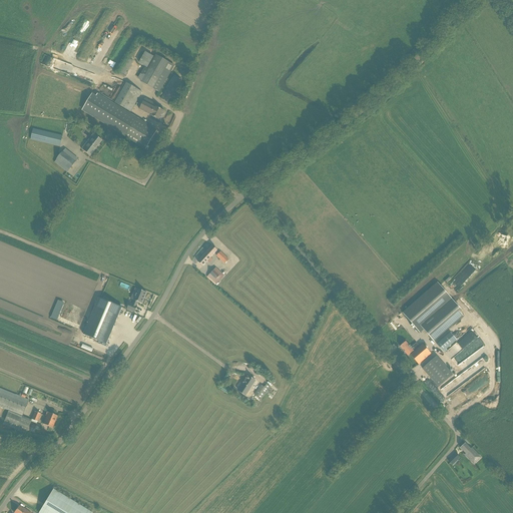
[(154,57),(145,52),(138,63),(147,68),(154,57)]
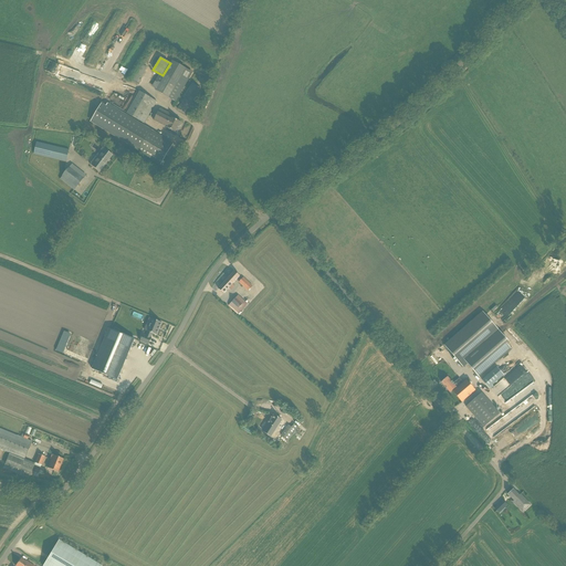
[(142,65),(139,65),(132,82),(139,84),(147,67),(146,66),(147,63),(144,61),(142,65)]
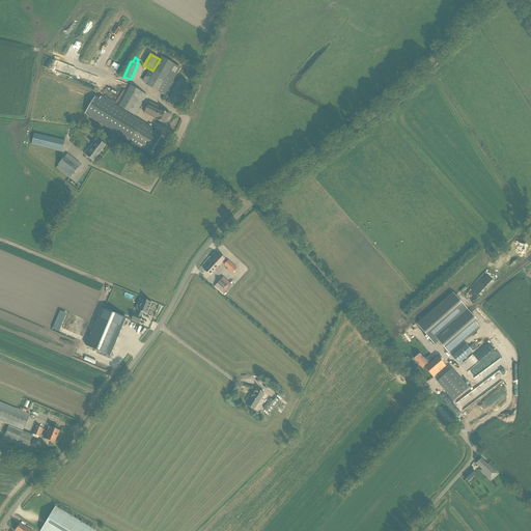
[(159,93),(175,65),(161,57),(145,85),(159,93)]
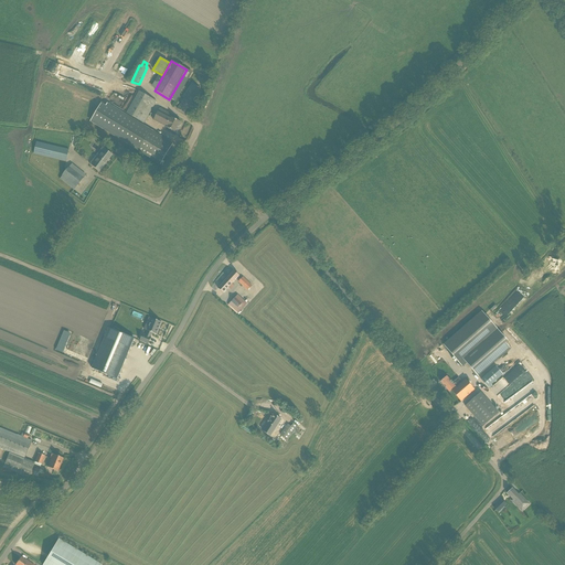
[(105,83),(81,73),(76,82),(102,91),(105,83)]
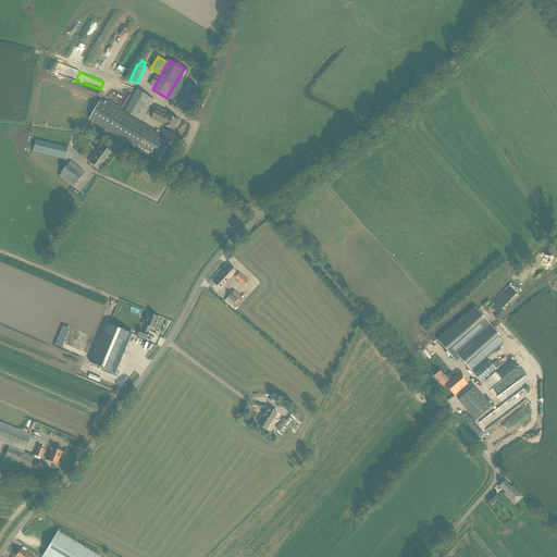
[(182,111),(197,87),(189,82),(181,94),(181,95),(180,96),(182,97),(175,108),(182,111)]
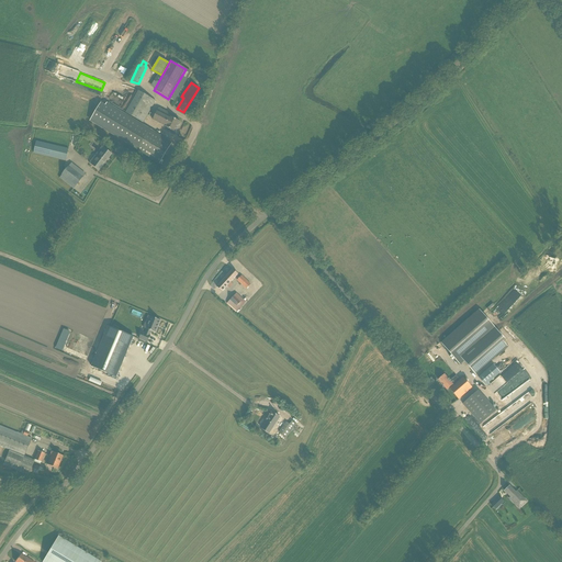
[(156,101),(138,91),(125,113),(143,123),(156,101)]
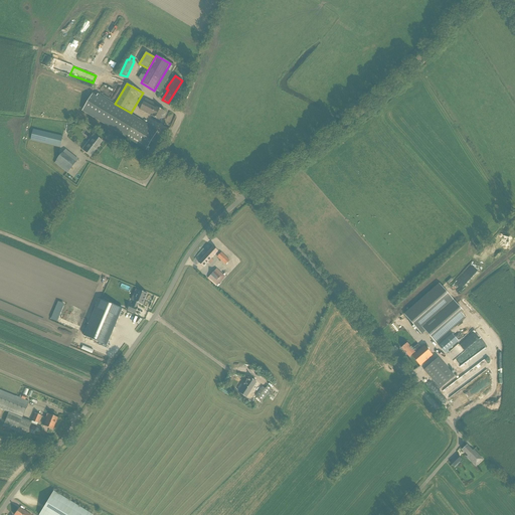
[(90,115),(94,117),(133,140),(132,142),(146,150),(158,131),(138,119),(135,124),(128,119),(130,115),(98,96),(86,115),(89,116),(90,115)]
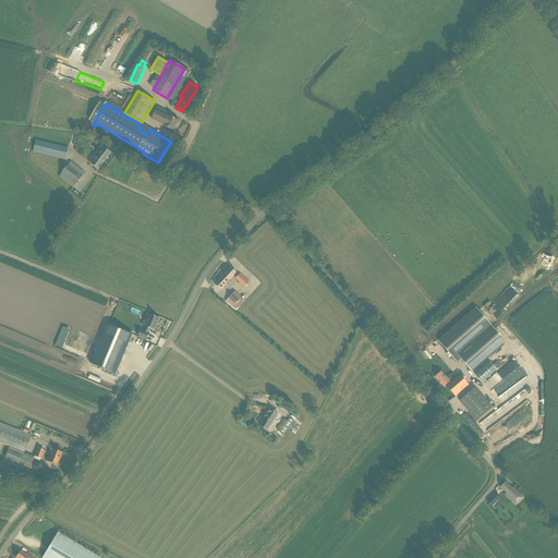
[(165,126),(169,129),(174,131),(179,121),(170,117),(171,114),(159,108),(153,119),(166,125),(165,126)]
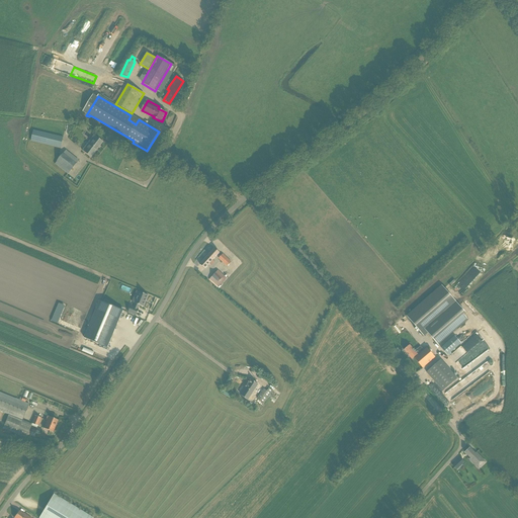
[(30,142),(61,148),(63,137),(33,130),(30,142)]
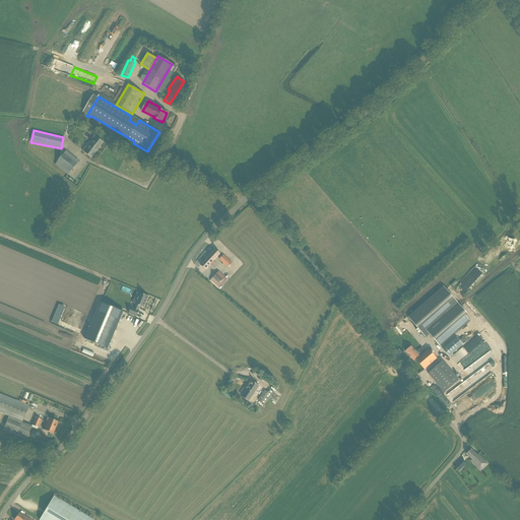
[(83,150),(82,151),(91,158),(104,142),(100,139),(94,135),(88,143),(90,145),(85,152),(83,150)]
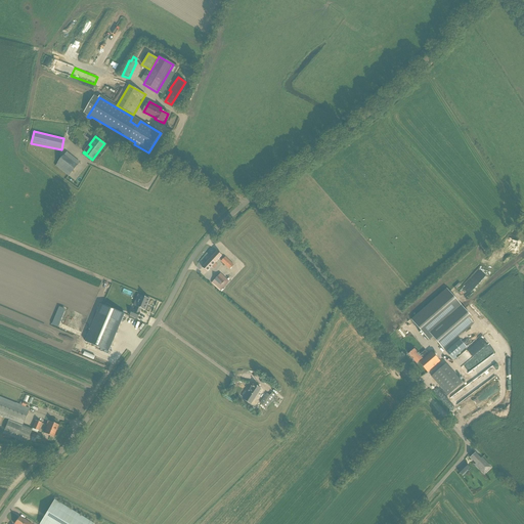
[(69,176),(80,162),(67,153),(57,164),(55,167),(69,176)]
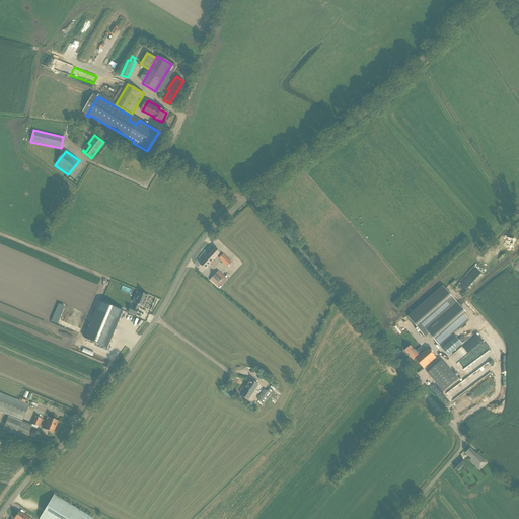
[(209,255),(214,261),(220,253),(215,249),(209,255)]
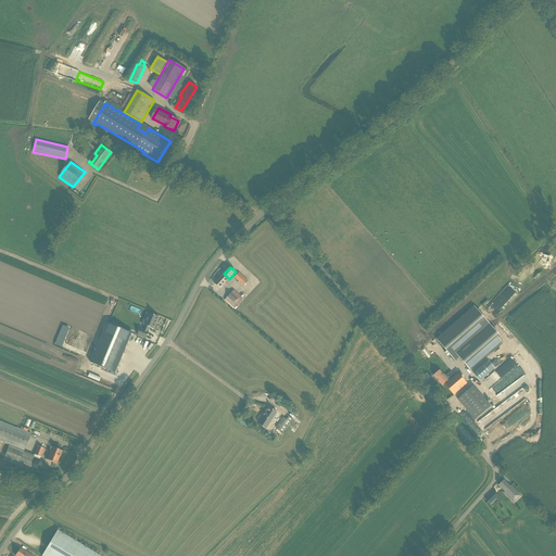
[(235,278),(243,286),(249,281),(239,273),(235,278)]
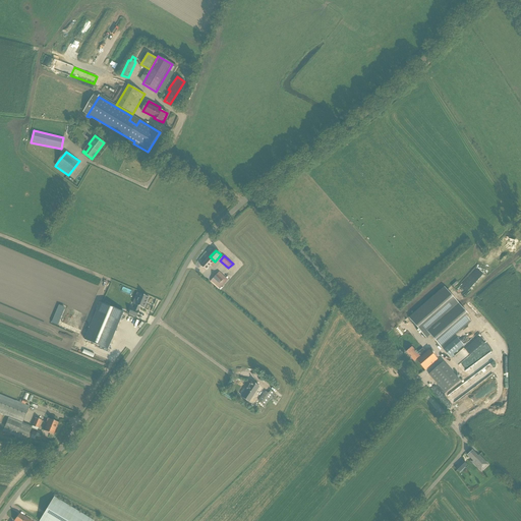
[(215,262),(210,256),(210,257),(201,266),(206,271),(215,262)]
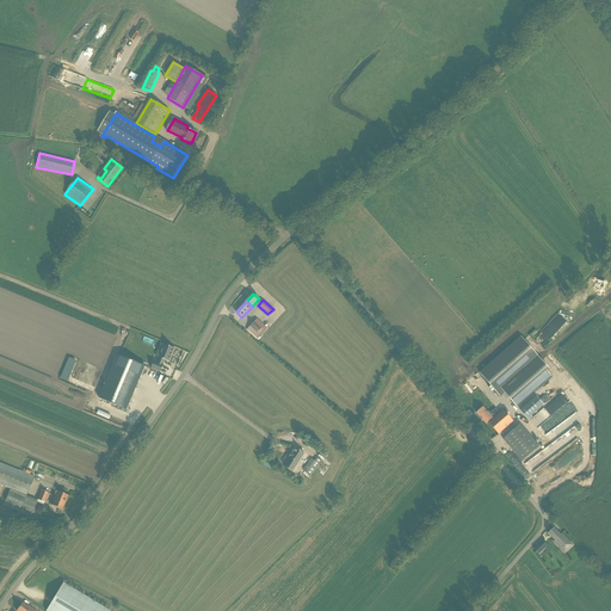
[(553,326),(561,333),(571,322),(562,315),(553,326)]
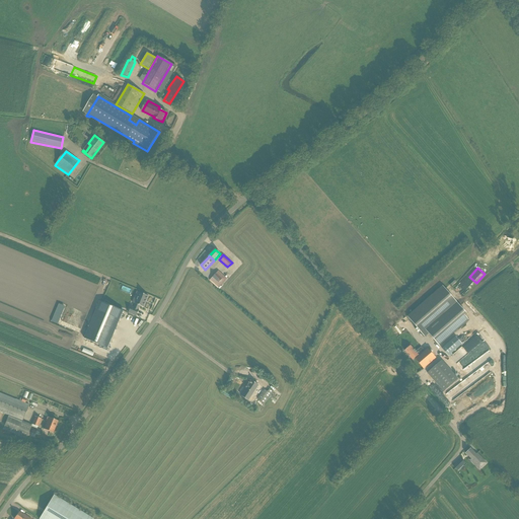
[(219,283),(222,279),(216,274),(213,278),(219,283)]
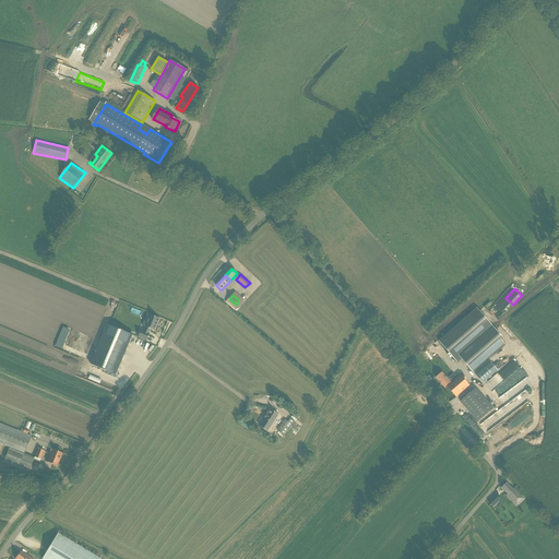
[(477,309),(439,342),(458,363),(462,359),(473,372),(504,344),(500,340),(502,337),(477,309)]
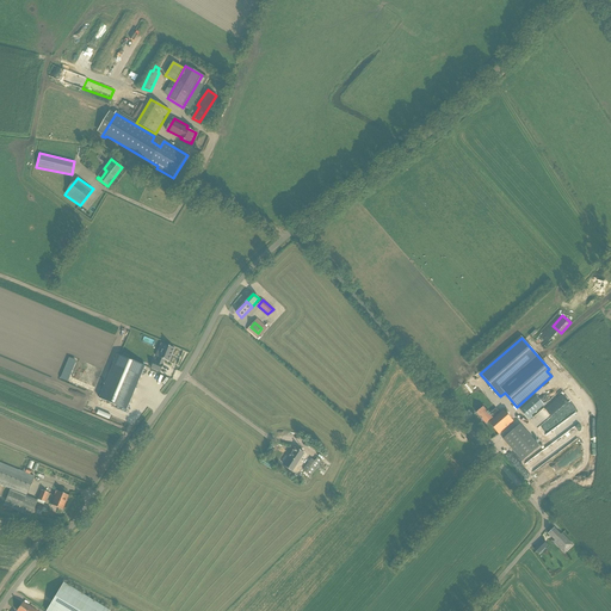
[(170,362),(174,349),(165,345),(158,362),(154,360),(150,369),(161,372),(164,364),(165,360),(170,362)]
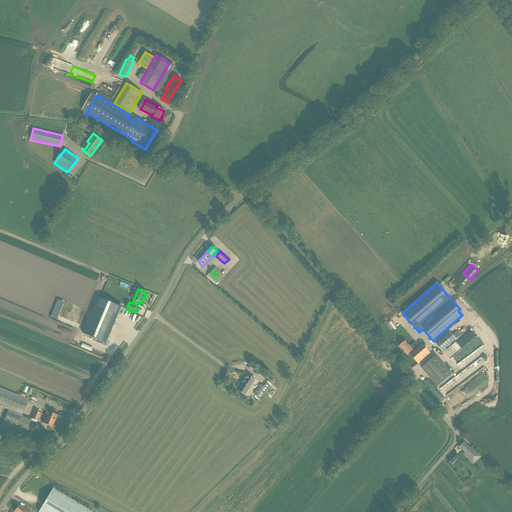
[(106,343),(122,307),(99,297),(83,334),(106,343)]
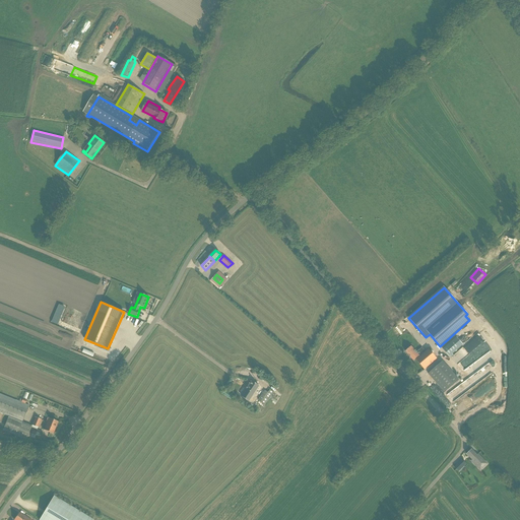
[(59,304),(52,322),(58,324),(65,307),(59,304)]
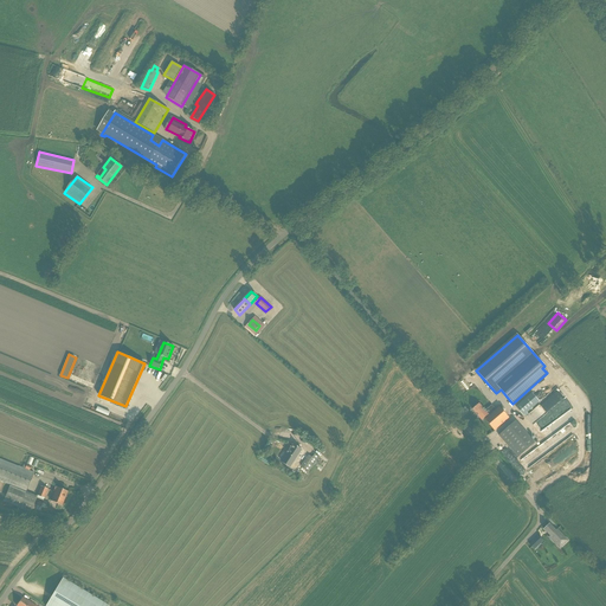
[(523,416),(528,412),(539,403),(532,393),(521,404),(516,407),(523,416)]
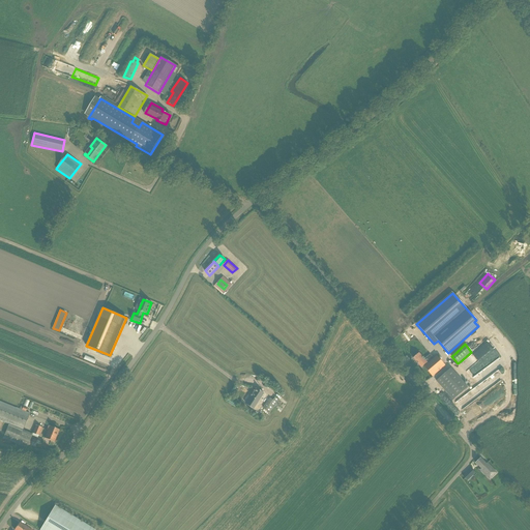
[(419,353),(413,358),(418,364),(421,367),(423,365),(433,377),(445,365),(437,356),(434,358),(430,354),(424,359),(419,353)]
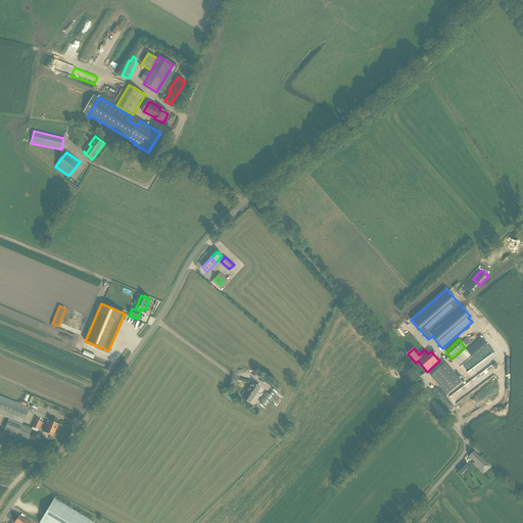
[(445,364),(431,376),(447,395),(462,382),(445,364)]
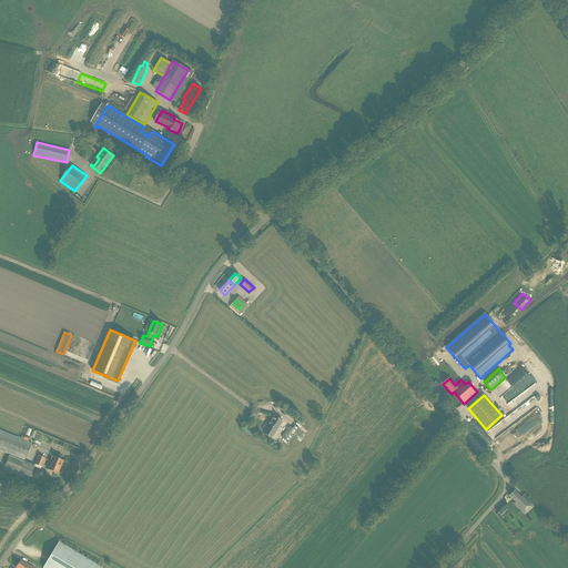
[(280,435),(276,433),(284,422),(276,416),(265,434),(276,440),(280,435)]
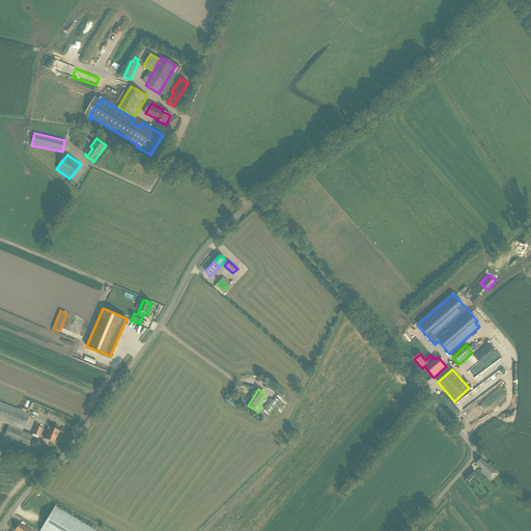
[(263,409),(269,413),(271,414),(274,410),(280,401),(276,398),(274,401),(271,399),(263,409)]
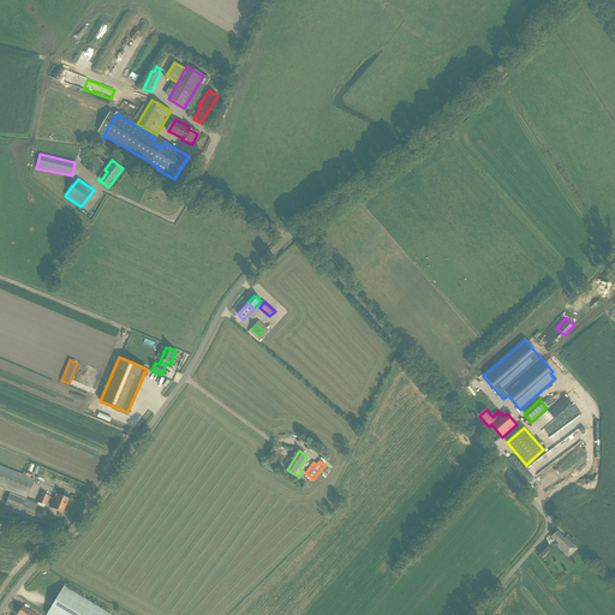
[(25,500),(34,481),(0,466),(0,488),(10,493),(4,509),(31,520),(37,505),(25,500)]
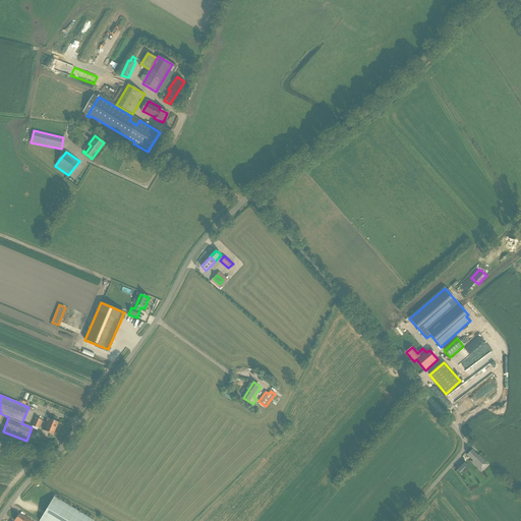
[(38,428),(40,424),(41,421),(36,418),(34,422),(33,426),(38,428)]
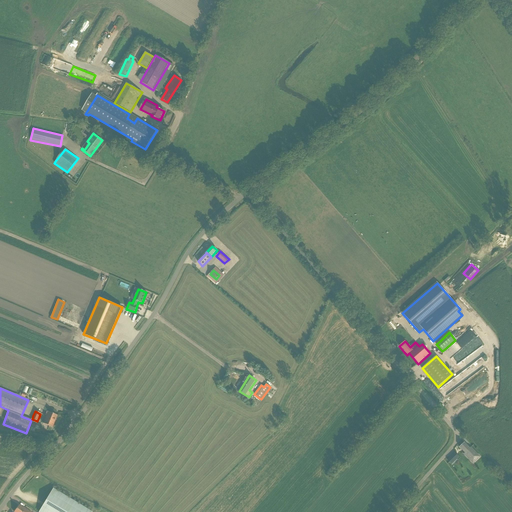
[(43,424),(52,427),(57,415),(48,412),(43,424)]
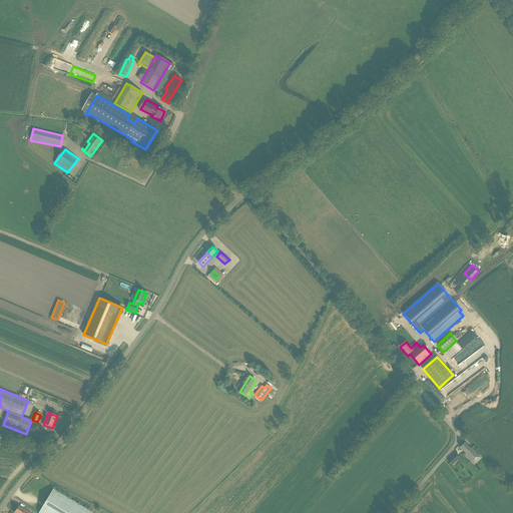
[(465,444),(461,448),(466,454),(465,455),(467,457),(471,461),(474,464),(480,457),(478,455),(472,449),(470,450),(465,444)]
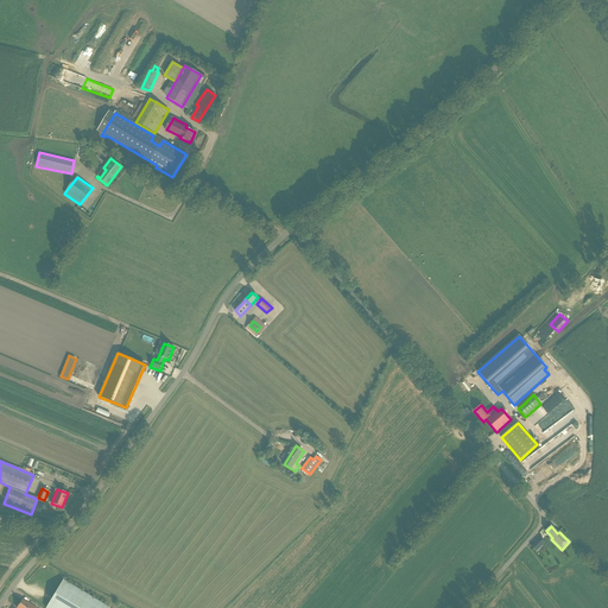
[(536,551),(540,548),(536,542),(531,546),(536,551)]
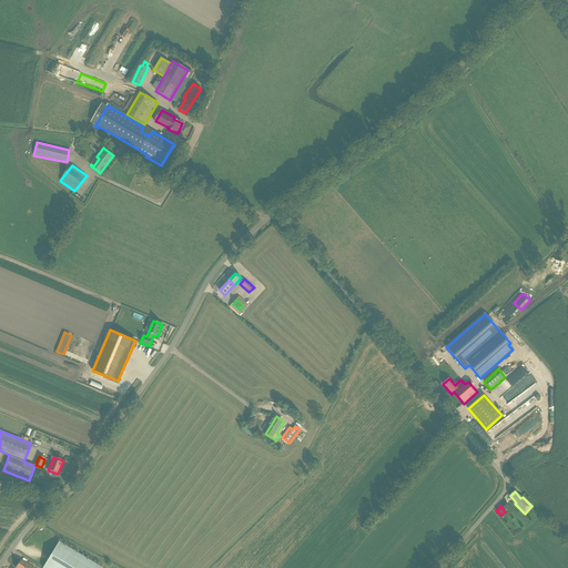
[(101,567),(102,567),(59,541),(42,567),(101,567)]
